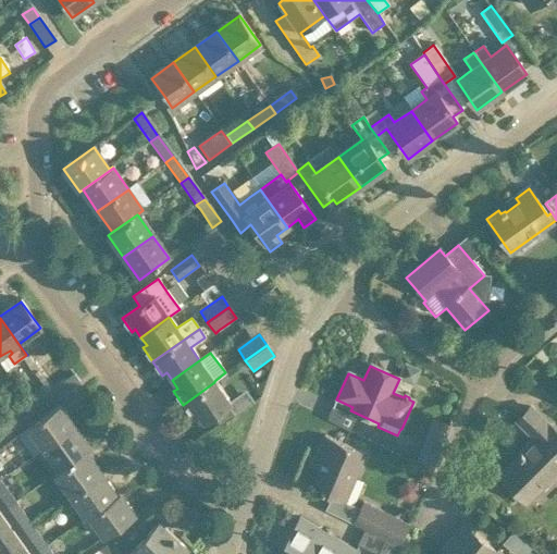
[(58,398),(71,389),(79,383),(74,374),(52,391),(58,398)]
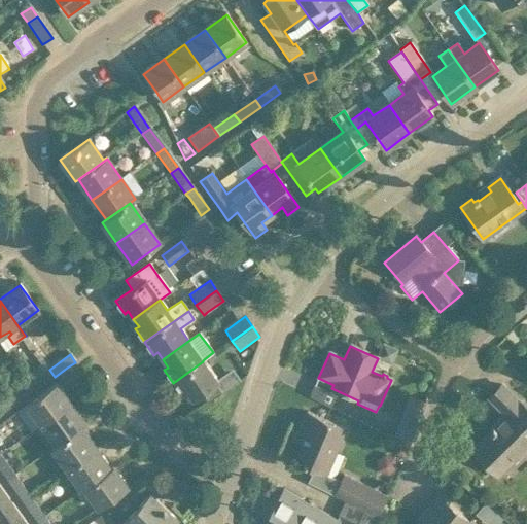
[(218,382),(203,361),(173,383),(182,395),(186,393),(191,400),(205,391),(215,384),(218,382)]
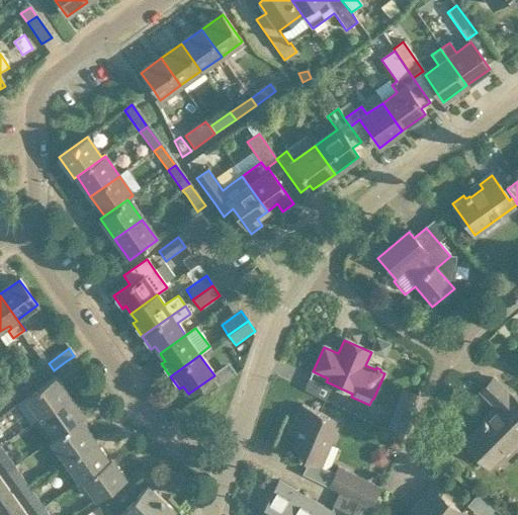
[(34,384),(54,370),(49,363),(29,377),(34,384)]
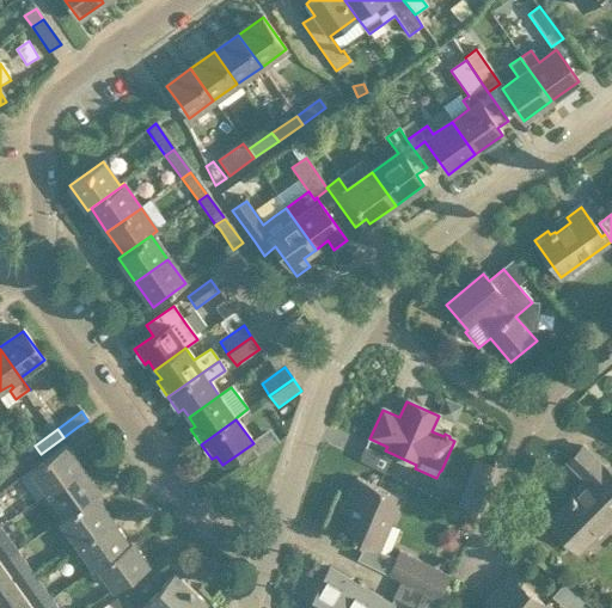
[(41,454),(35,446),(11,462),(17,471),(41,454)]
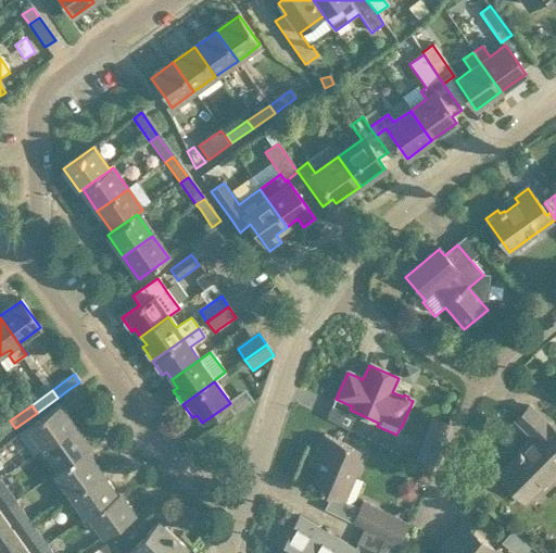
[(28,427),(45,449),(75,427),(59,405),(28,427)]
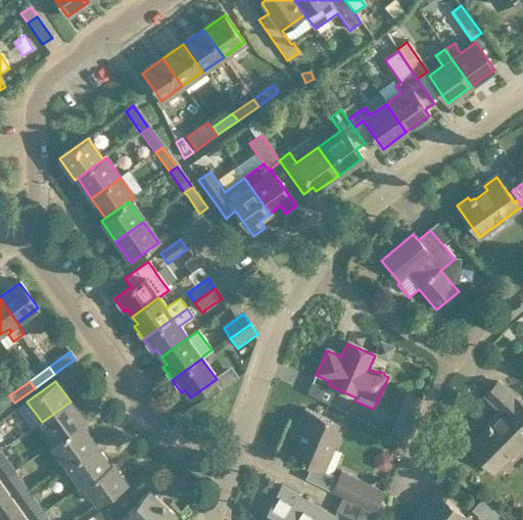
[(220,391),(214,381),(203,388),(210,398),(220,391)]
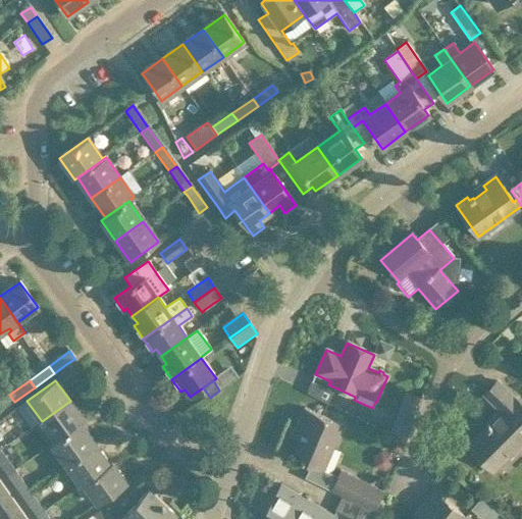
[(468,448),(482,462),(491,471),(521,440),(521,407),(515,400),(515,401),(497,383),(484,396),(502,413),(489,425),(487,424),(485,427),(486,428),(468,448)]
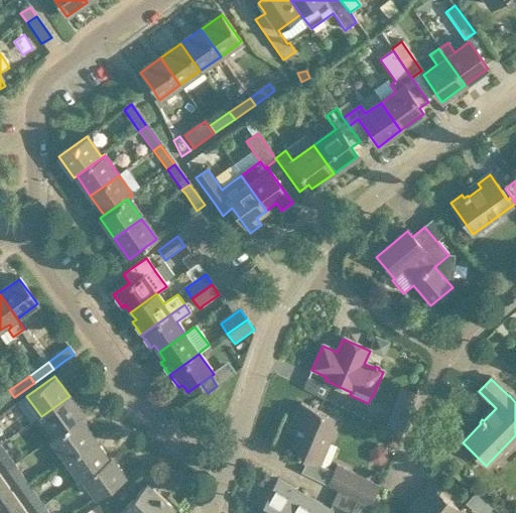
[(0,396),(0,407),(14,397),(9,390),(0,396)]
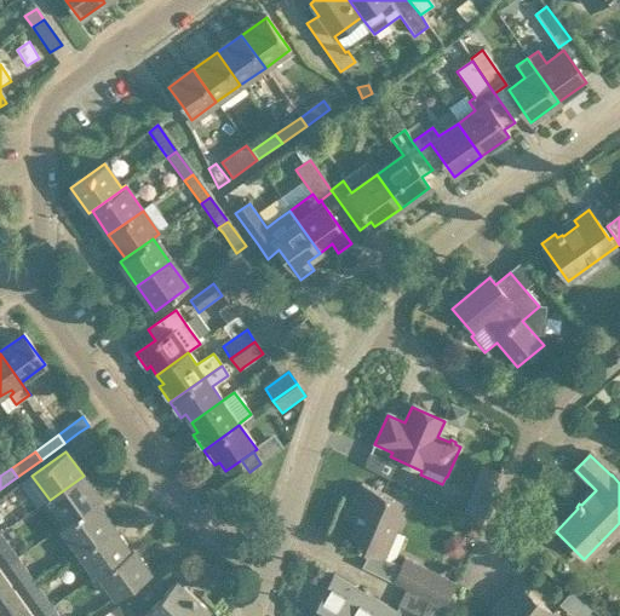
[(96,504),(96,505),(101,501),(84,476),(50,500),(67,524),(96,504)]
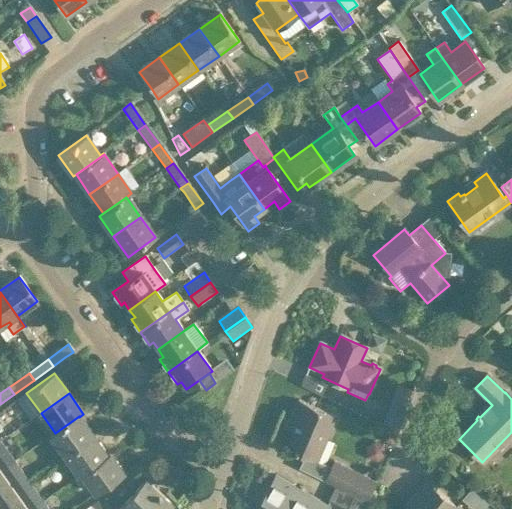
[(399,431),(409,405),(393,398),(382,426),(398,433),(399,431)]
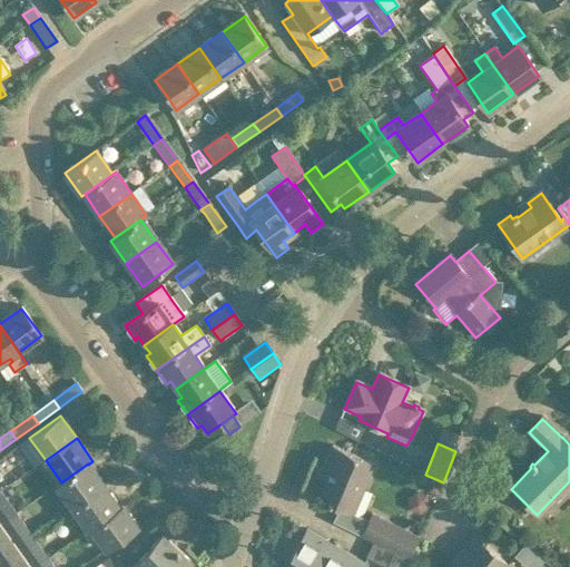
[(320,500),(352,515),(373,465),(332,447),(320,478),(327,481),(320,500)]
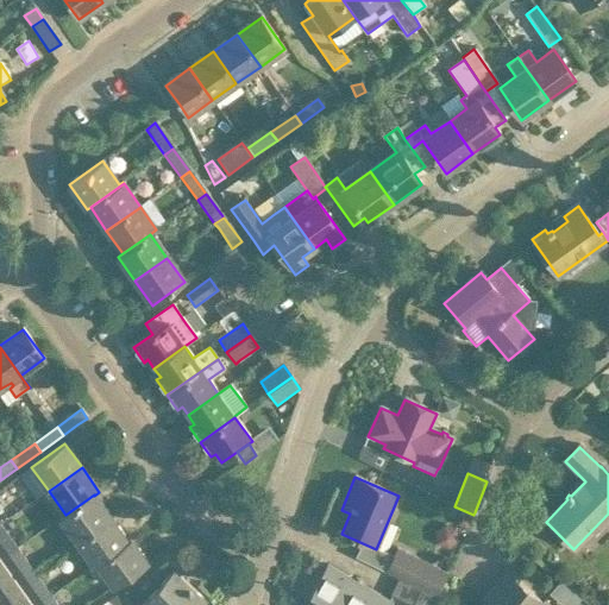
[(60,518),(77,542),(111,518),(94,496),(94,495),(66,515),(60,518)]
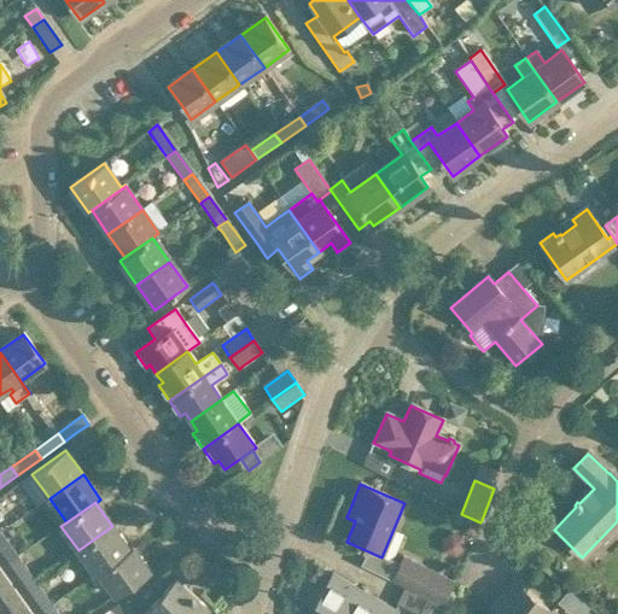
[(466,519),(462,526),(465,533),(472,537),(478,525),(466,519)]
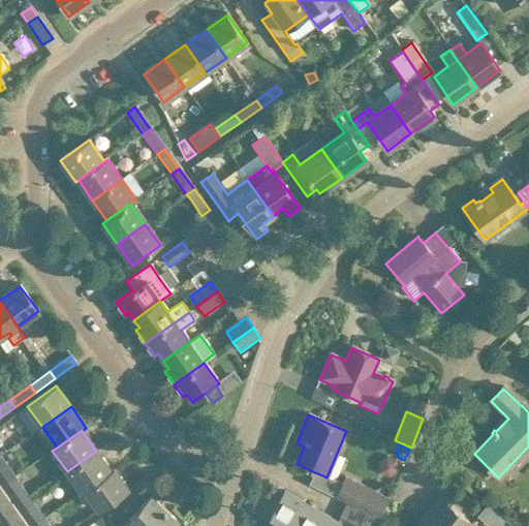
[(111,470),(96,451),(67,471),(82,492),(84,490),(111,470)]
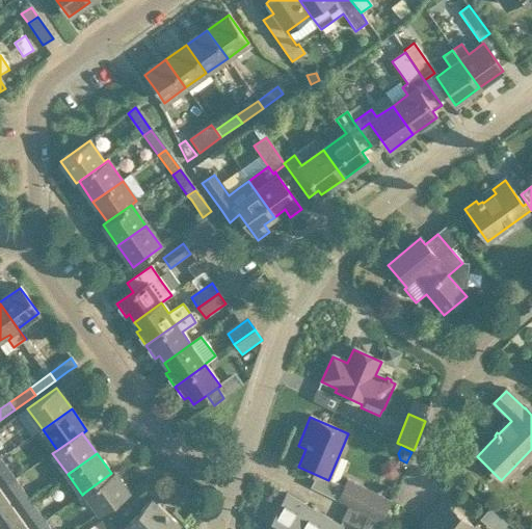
[(0,460),(0,459),(0,474),(7,485),(15,480),(0,460)]
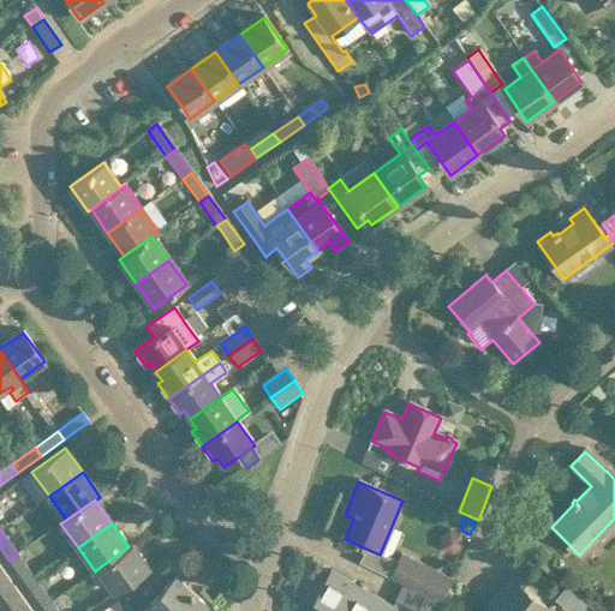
[(97,569),(115,594),(149,570),(131,545),(129,546),(97,569)]
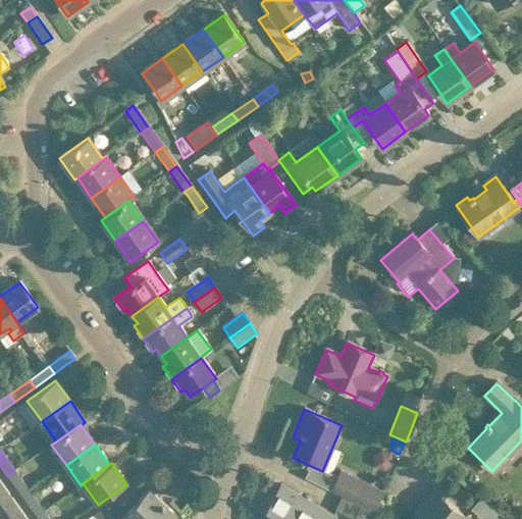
[(330,491),(342,497),(375,514),(384,491),(340,470),(330,491)]
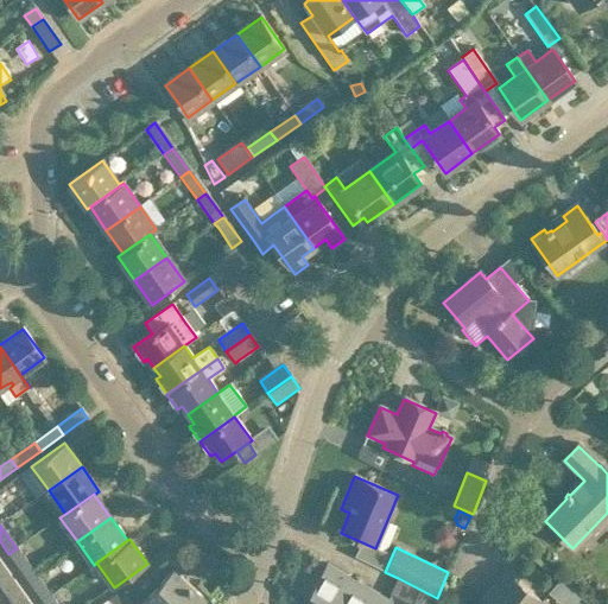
[(17,548),(8,554),(26,578),(35,572),(17,548)]
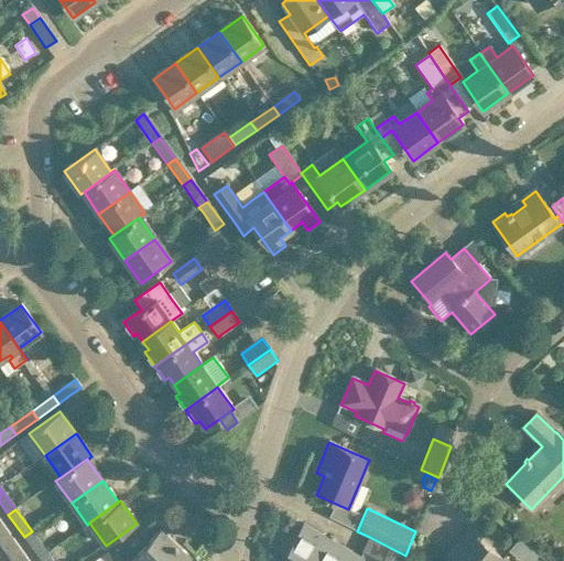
[(0,520),(0,545),(3,551),(15,542),(0,520)]
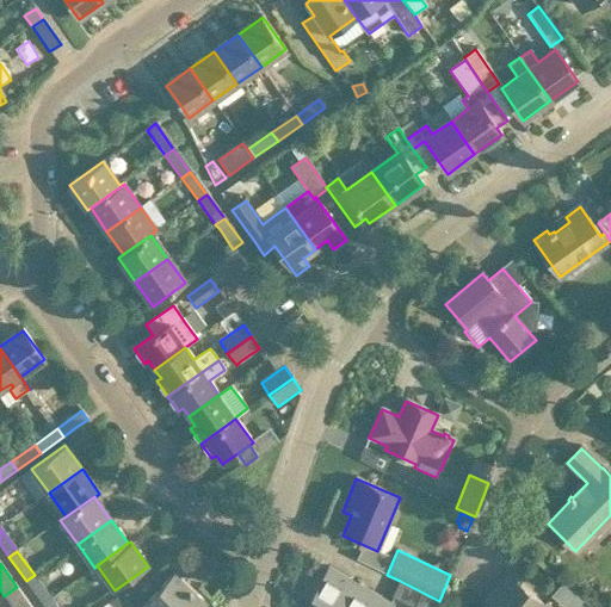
[(394,606),(328,569),(310,599),(314,601),(310,606),(394,606)]
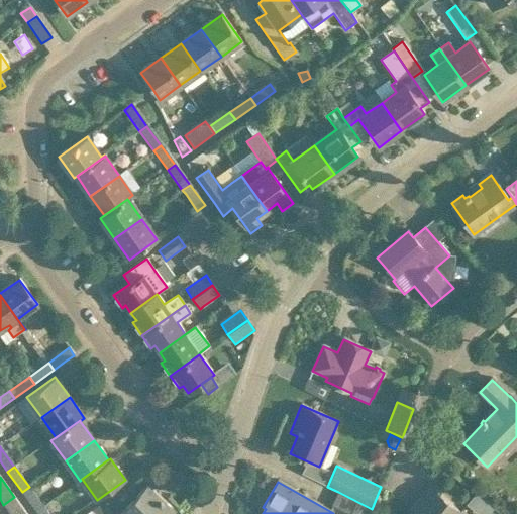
[(146,486),(133,501),(121,513),(170,513),(173,510),(146,486)]
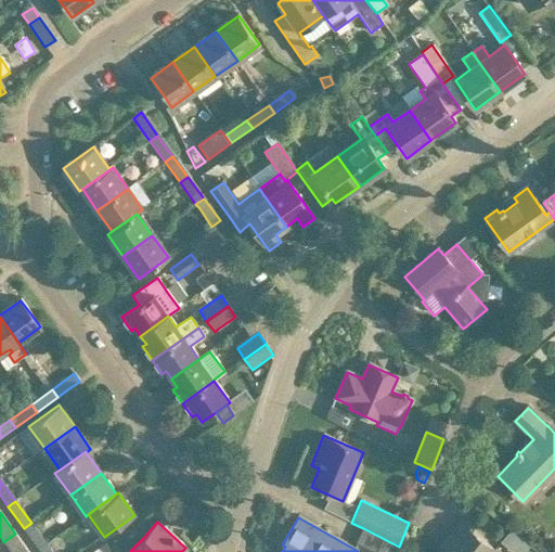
[(31,523),(24,528),(38,550),(46,544),(31,523)]
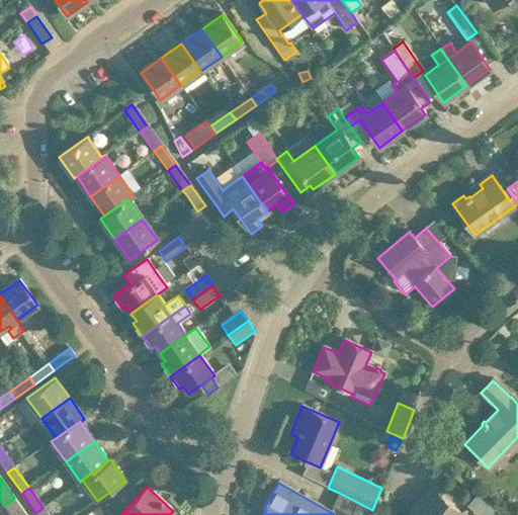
[(460,514),(446,502),(431,489),(419,504),(422,507),(415,514),(460,514)]
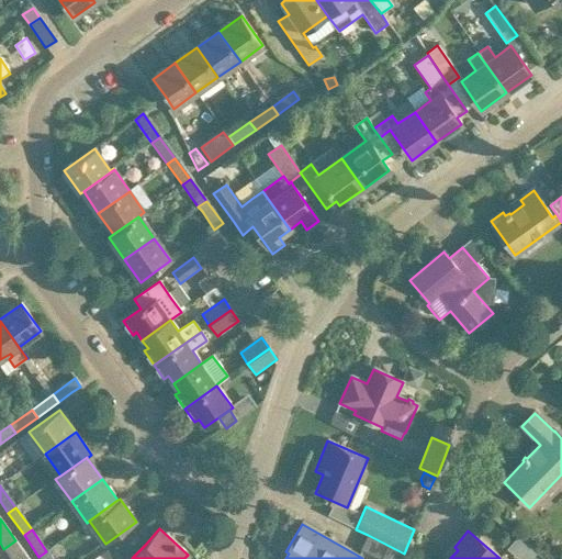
[(402,558),(404,554),(368,535),(360,550),(375,558),(402,558)]
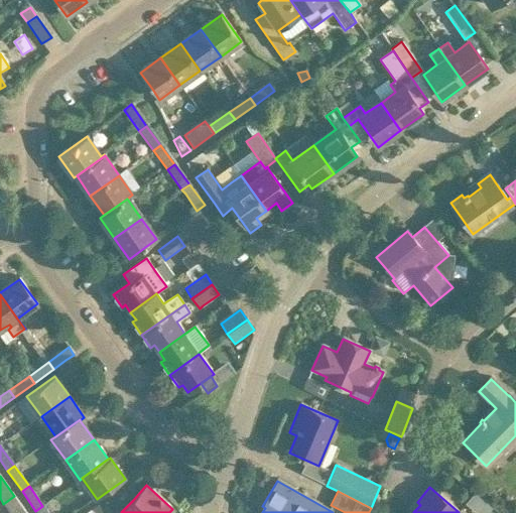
[(496,512),(475,494),(470,501),(483,512),(496,512)]
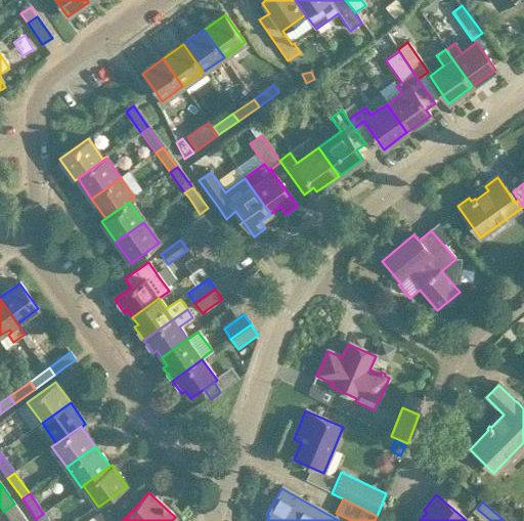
[(14,504),(3,512),(10,520),(27,520),(14,504)]
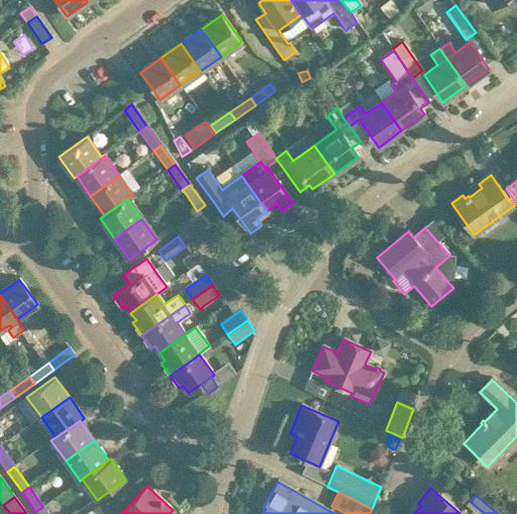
[(101,504),(91,511),(93,513),(104,513),(108,510),(101,504)]
